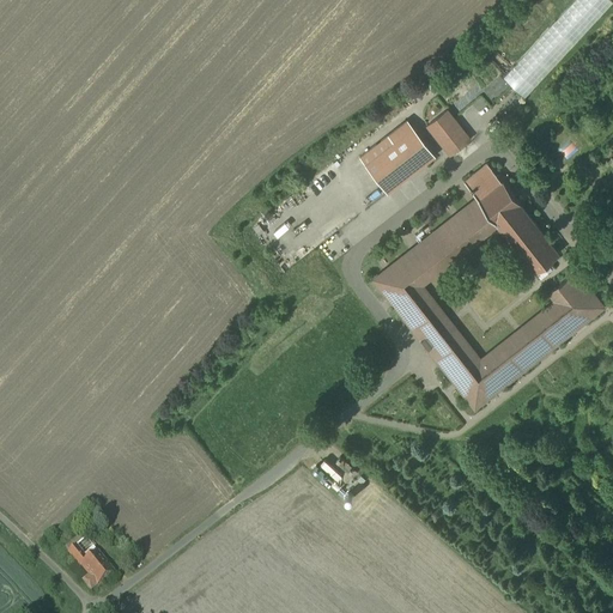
[(547,0),(535,0),(492,48),(508,61),(556,8),(547,0)]
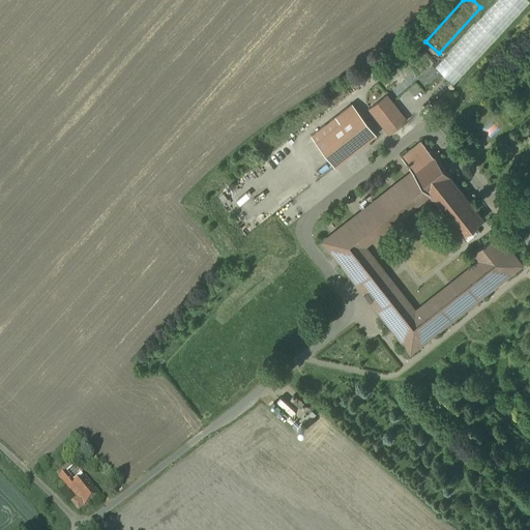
[(529,1),(528,0),(497,0),(436,67),(454,84),(529,1)]
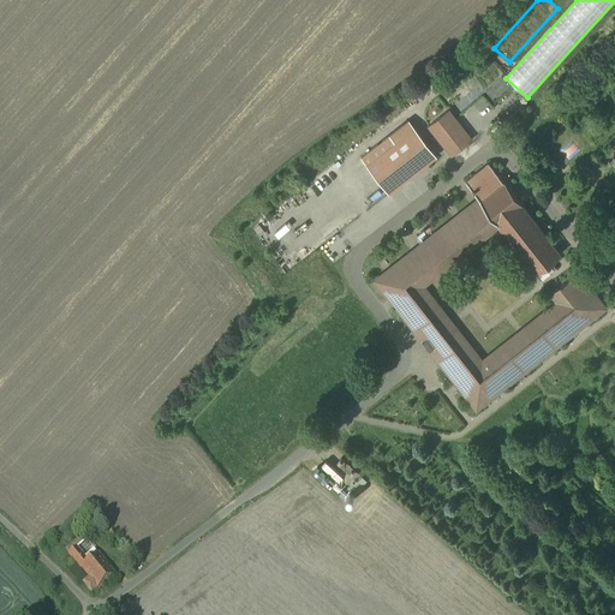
[(472,139),(448,109),(429,125),(453,155),(472,139)]
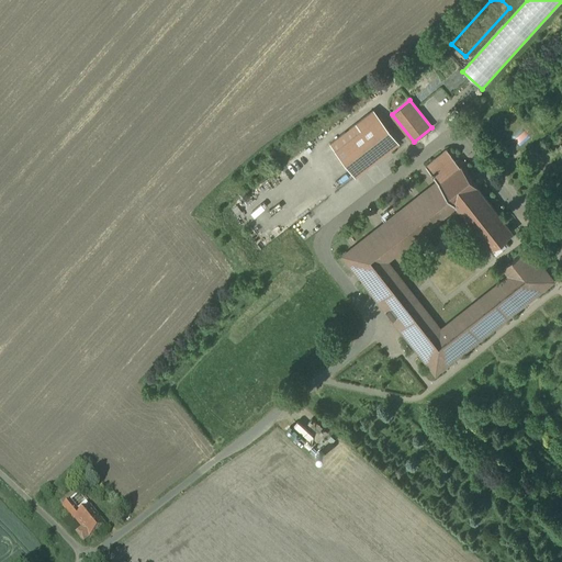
[(374,110),(330,144),(356,177),(400,142),(374,110)]
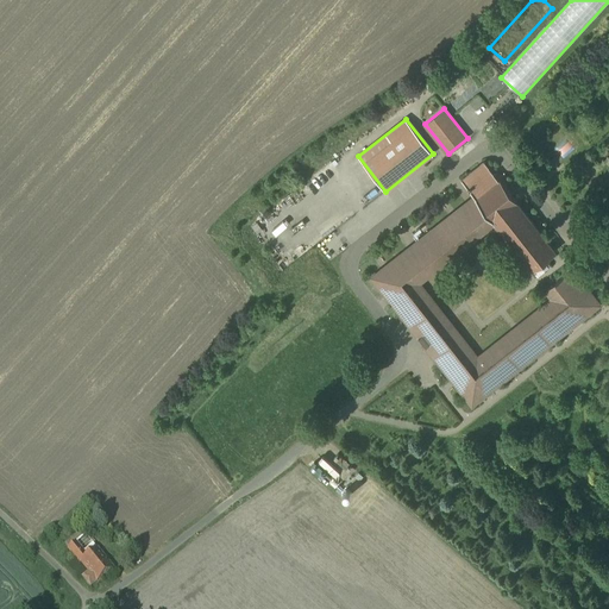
[(478,358),(472,350),(426,290),(425,290),(419,283),(427,277),(495,224),(532,269),(556,251),(518,203),(519,202),(500,179),(498,180),(484,162),(462,180),(475,196),(372,277),(472,405),(600,305),(600,303),(572,269),(572,270),(571,270),(546,290),(546,292),(547,292),(553,299),(545,305),(485,351),(485,352),(478,358)]
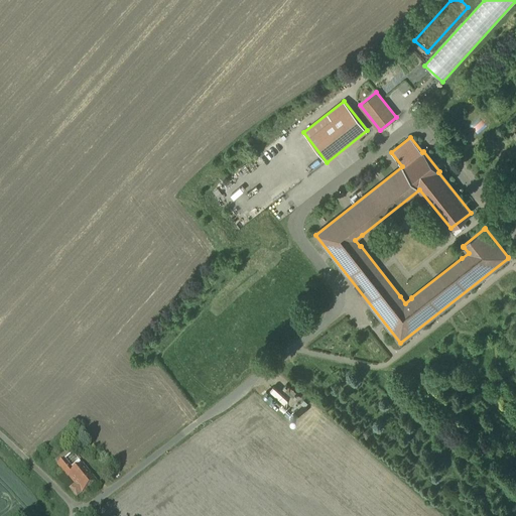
[(97,484),(83,467),(75,473),(65,461),(57,467),(68,479),(70,478),(76,486),(71,491),(77,499),(83,494),(83,495),(97,484)]
